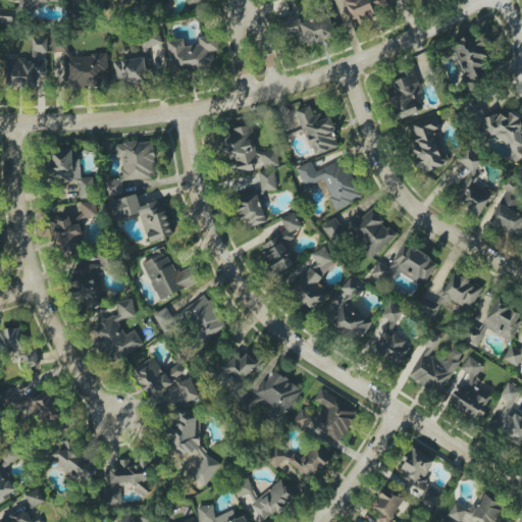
[(390,8),(386,0),(343,0),(355,24),(390,8)]
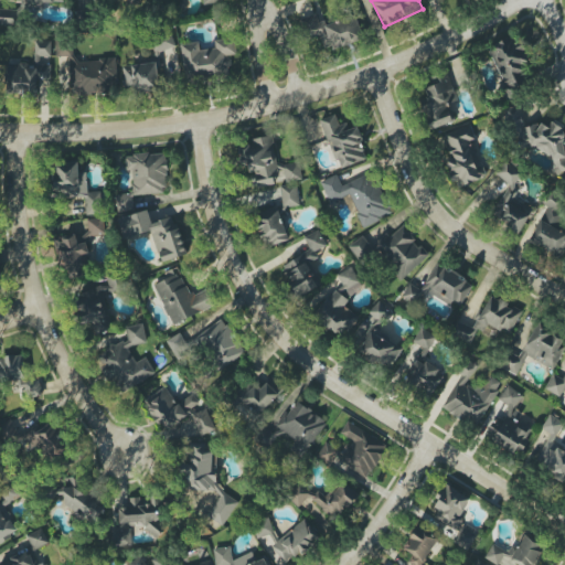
[(363,39),(354,13),(320,25),(316,14),(302,19),(310,42),(321,39),(326,51),(363,39)]
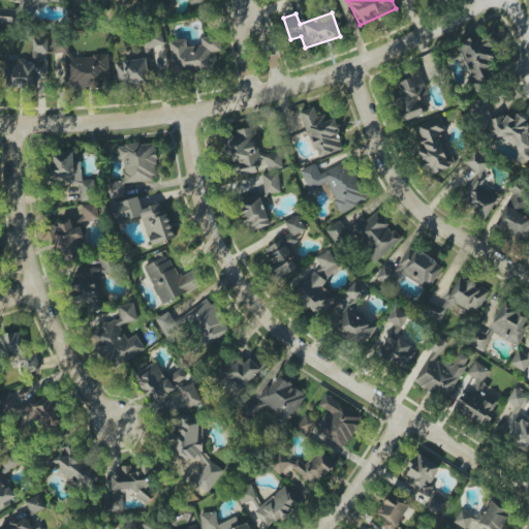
[(168,41),(173,74),(216,69),(214,53),(221,52),(220,35),(200,38),(201,44),(187,47),(187,39),(168,41)]
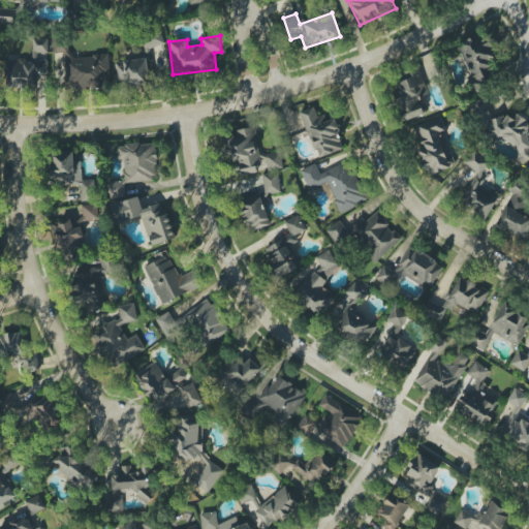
[(163,45),(162,37),(145,38),(146,48),(163,45)]
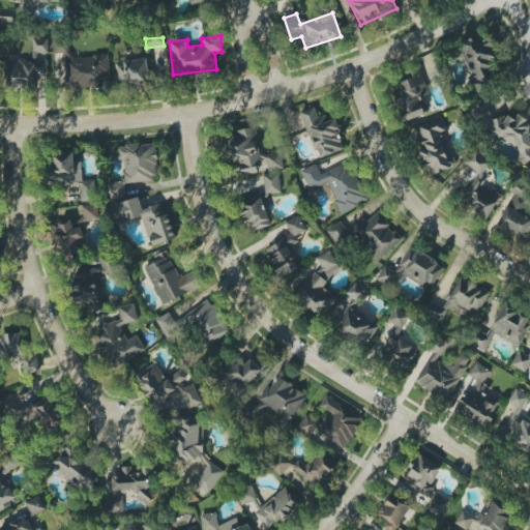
[(462,88),(488,94),(498,43),(472,37),(462,88)]
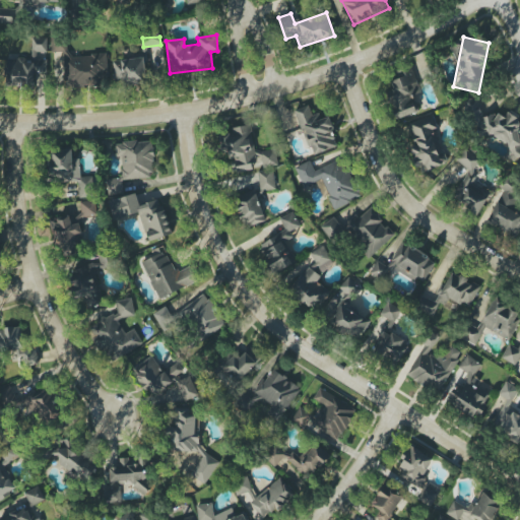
[(33,38),(31,59),(6,59),(5,86),(35,87),(36,76),(47,76),(47,59),(37,59),(37,53),(47,53),(47,39),(33,38)]
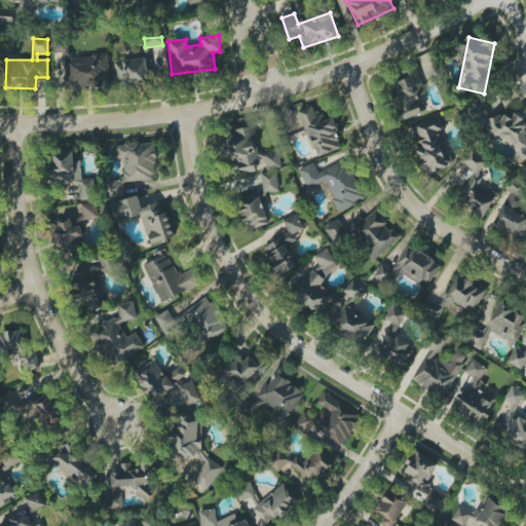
[(66,89),(104,87),(103,76),(109,76),(108,55),(69,57),(69,38),(52,39),(52,53),(65,52),(66,89)]
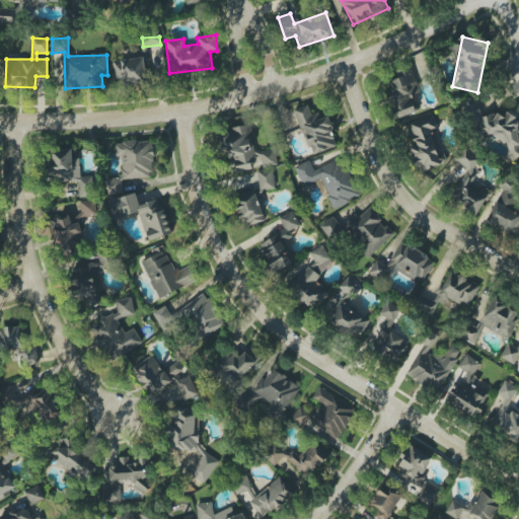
[(146,83),(145,59),(114,60),(115,84),(146,83)]
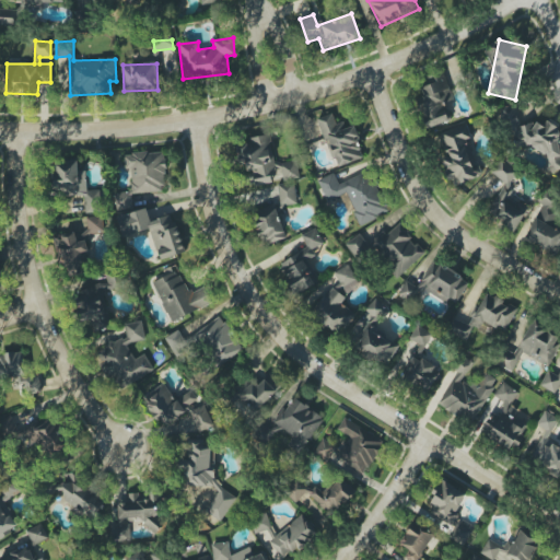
[(453,98),(443,72),(434,76),(436,82),(422,86),(426,98),(417,102),(427,129),(448,120),(442,103),(453,98)]
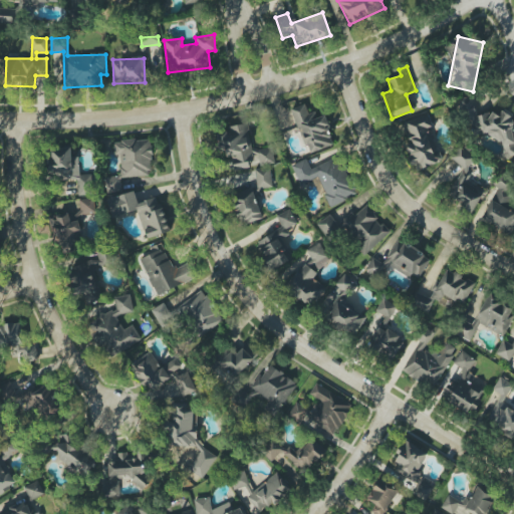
[(513,158),(513,137),(513,135),(513,134),(513,124),(511,110),(478,117),(474,96),(460,99),(468,138),(490,133),(493,143),(501,141),(505,160),(513,158)]
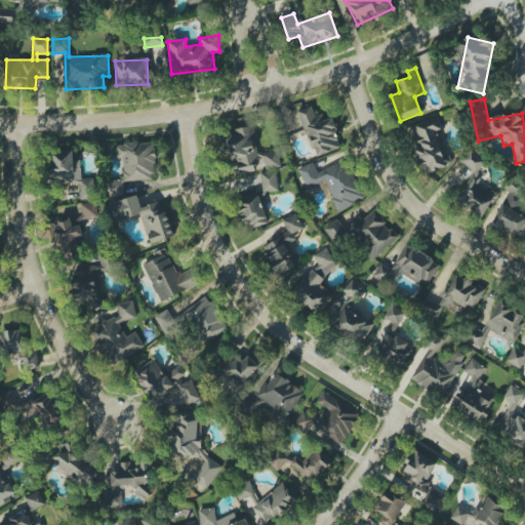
[(331,118),(324,120),(322,114),(315,116),(312,107),(299,111),(313,157),(341,149),(331,118)]
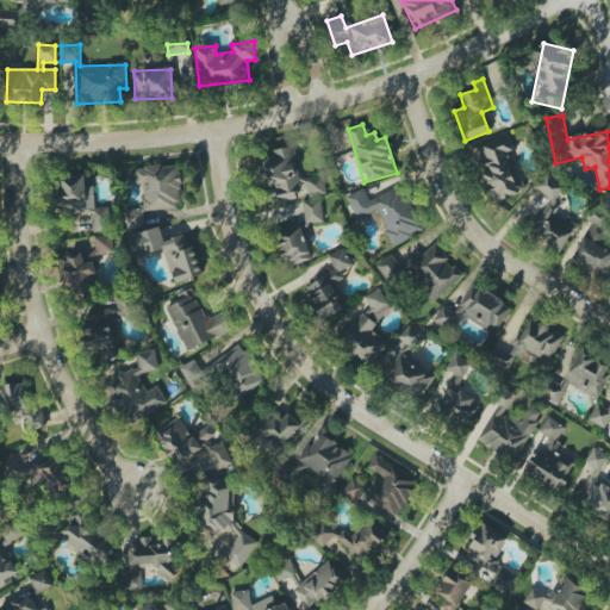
[(479,145),(487,170),(480,173),(491,203),(523,192),(510,154),(515,151),(509,135),(479,145)]
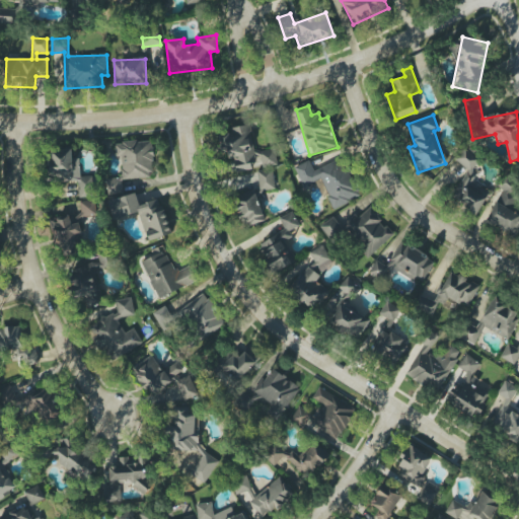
[(275,149),(255,152),(250,125),(226,130),(234,172),(278,164),(275,149)]
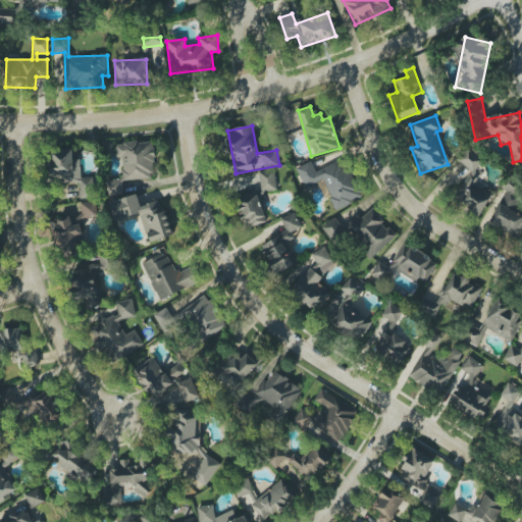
[(122,180),(155,178),(153,141),(115,143),(116,158),(121,157),(122,180)]
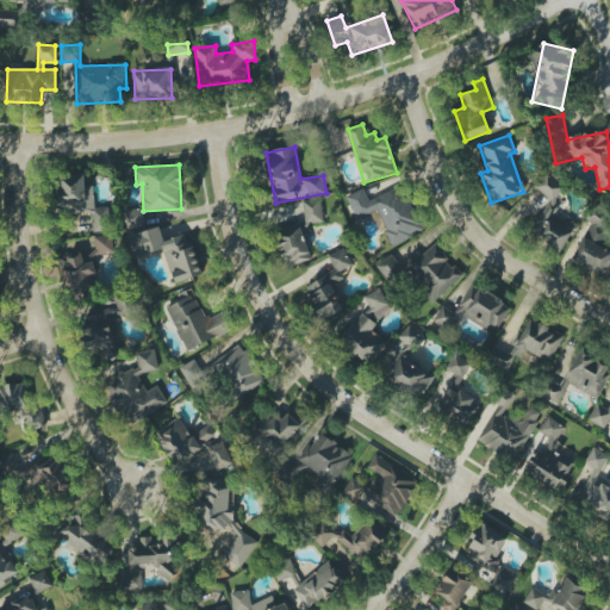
[(559,253),(574,231),(551,213),(567,191),(546,175),(535,188),(552,201),(529,230),(559,253)]
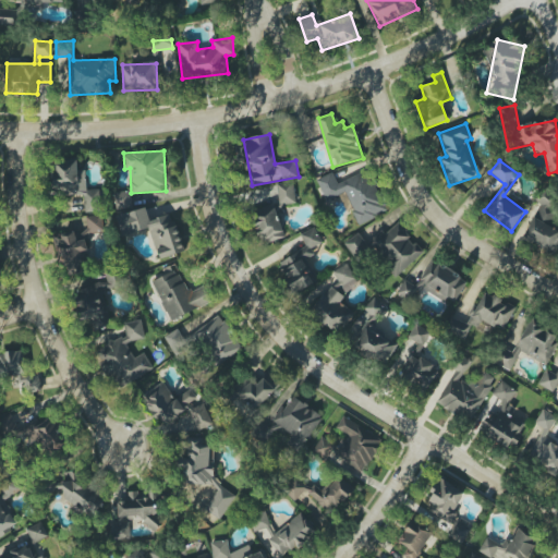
[(84,194),(84,211),(100,211),(99,189),(86,190),(86,170),(77,170),(77,162),(52,164),(53,195),(84,194)]
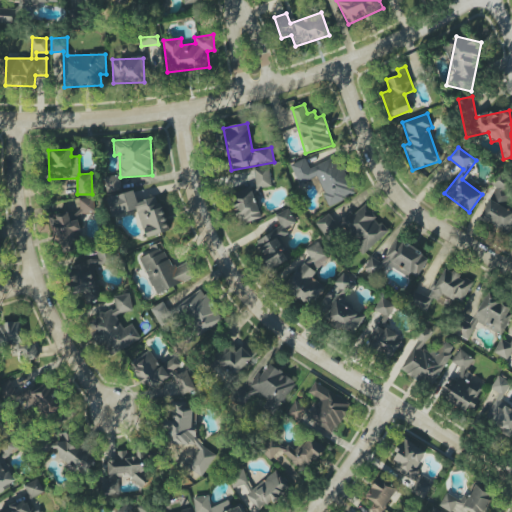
[(290,165),(299,185),(316,177),(329,206),(356,194),(338,155),(310,168),(305,158),(290,165)]
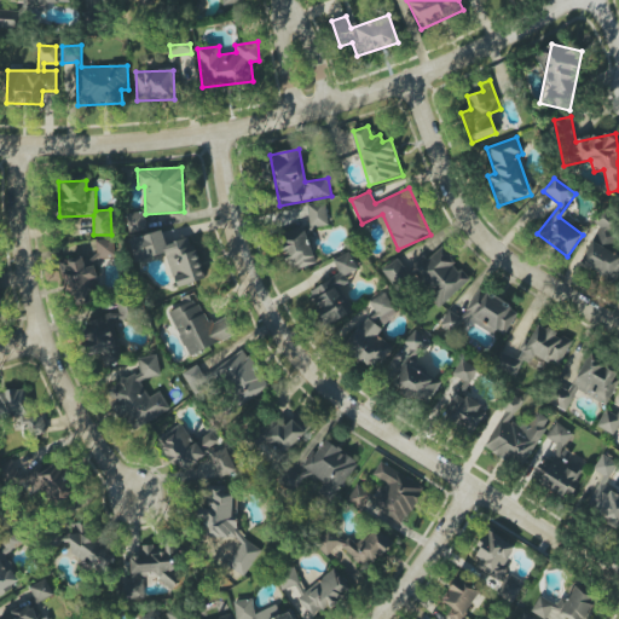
[(307,204),(310,227),(328,226),(325,202),(307,204)]
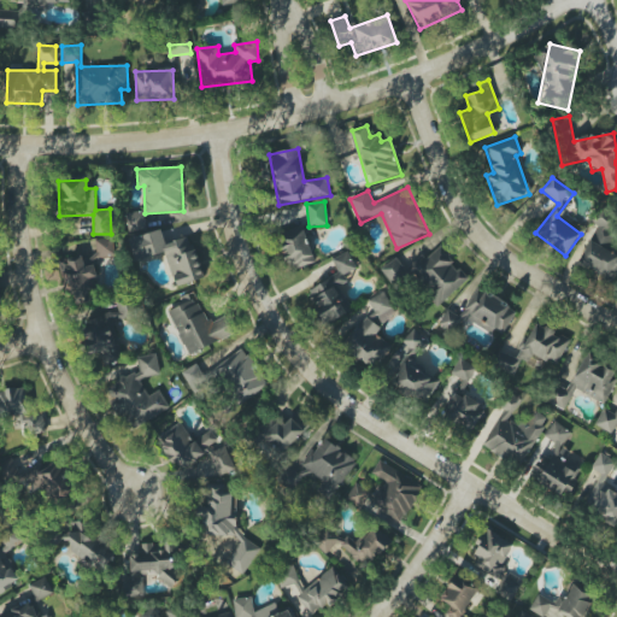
[(612,283),(616,275),(616,251),(610,248),(616,234),(616,217),(601,209),(593,223),(598,225),(576,264),(612,283)]
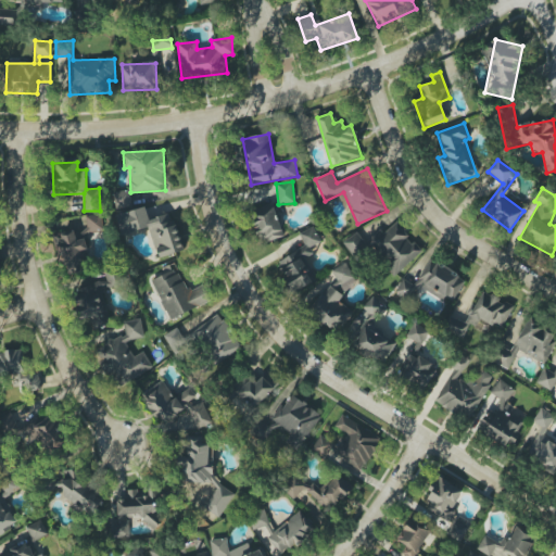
[(115,209),(131,206),(129,190),(113,192),(115,209)]
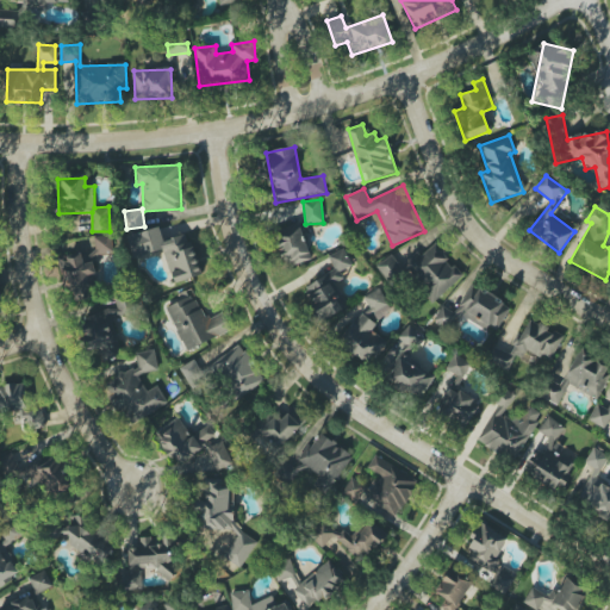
[(286,267),(311,260),(300,223),(275,230),(286,267)]
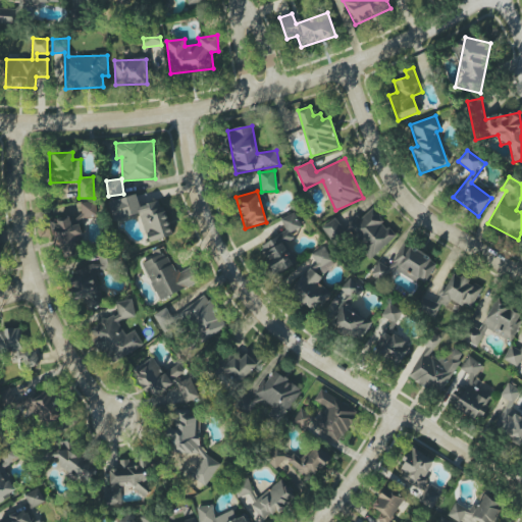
[(172,237),(162,200),(140,206),(137,194),(109,202),(114,220),(141,214),(148,243),(172,237)]
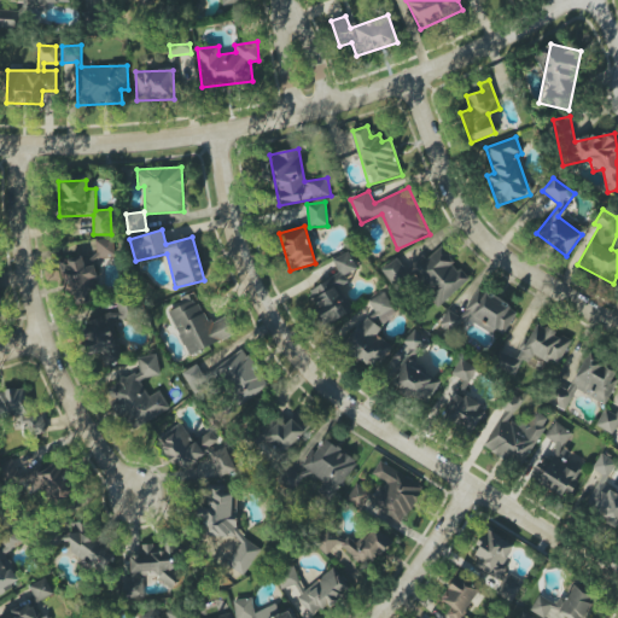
[(115,256),(112,238),(95,240),(98,257),(115,256)]
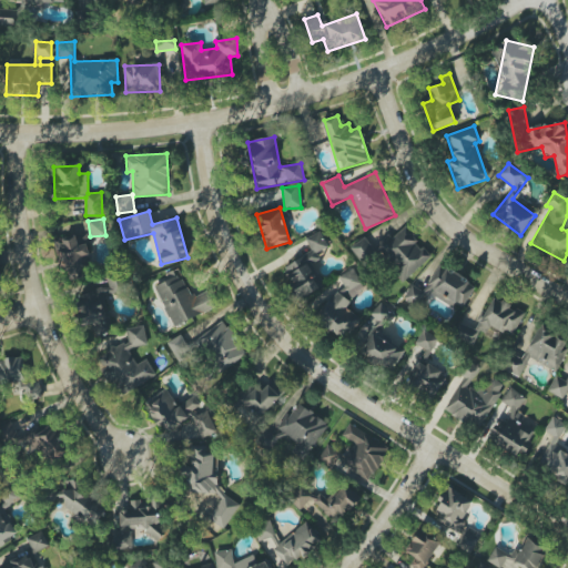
[(430,257),(417,242),(419,240),(406,225),(392,239),(388,235),(374,249),(364,236),(350,249),(364,265),(377,253),(404,282),(430,257)]
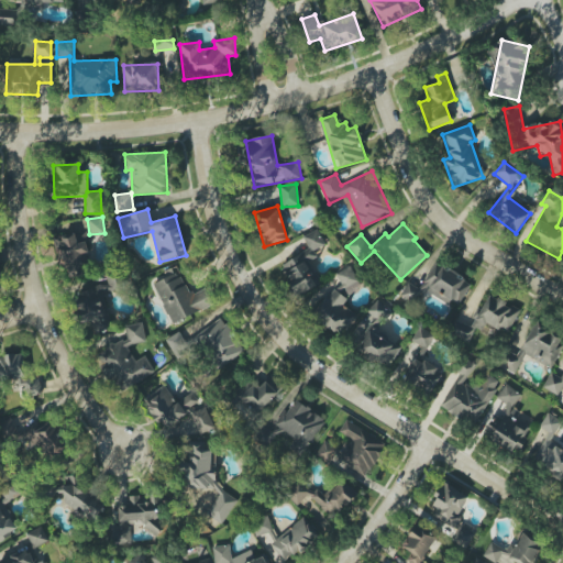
[(295,296),(322,285),(318,274),(312,276),(306,261),(313,257),(310,251),(324,245),(319,230),(302,236),(308,251),(282,261),(295,296)]
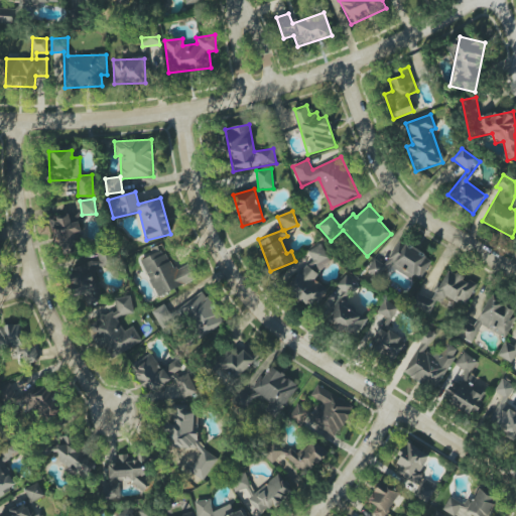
[(79,233),(77,214),(53,216),(57,252),(79,250),(77,233),(79,233)]
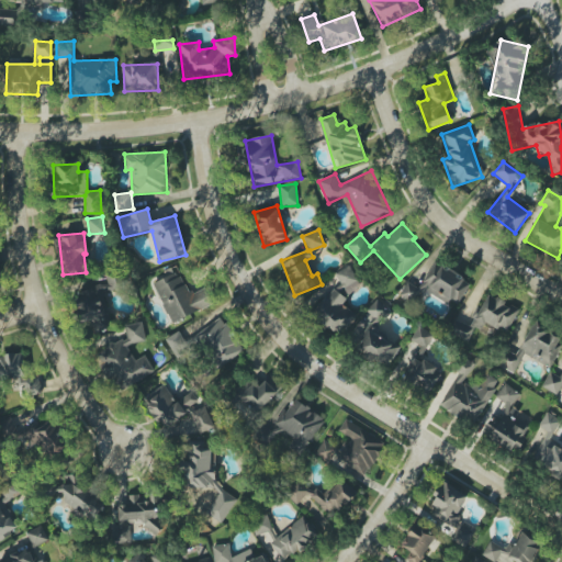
[(457,307),(471,283),(436,261),(420,285),(457,307)]
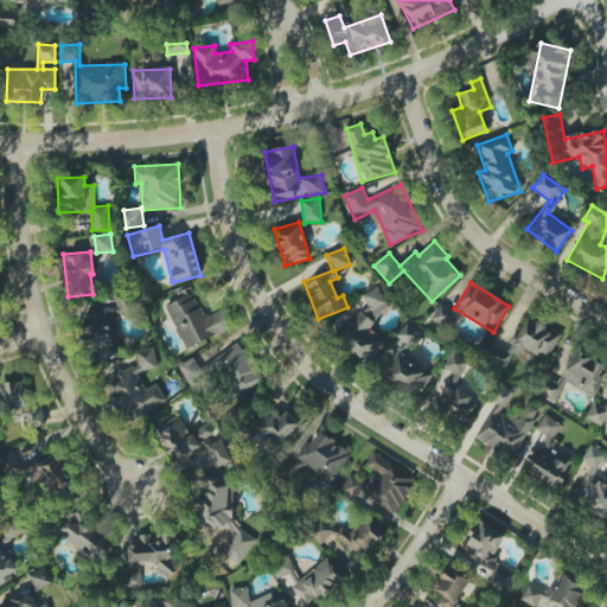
[(362,313),(374,323),(390,301),(372,287),(363,299),(369,304),(362,313)]
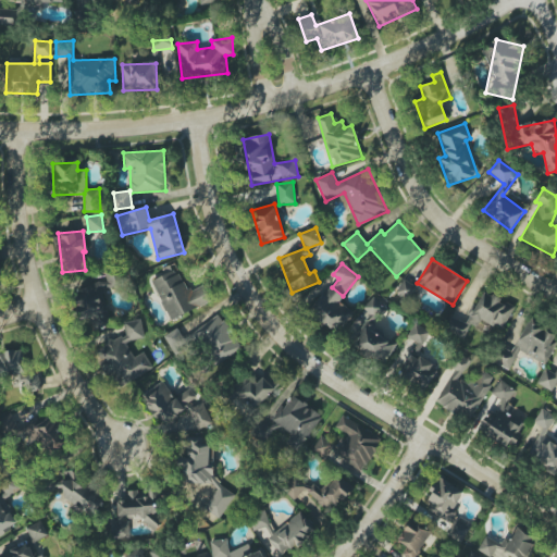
[(74,291),(87,332),(111,324),(100,291),(122,284),(118,269),(104,273),(107,281),(74,291)]
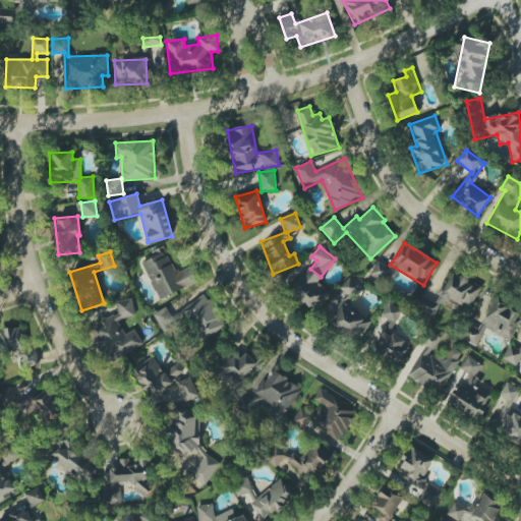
[(159,299),(198,281),(191,266),(176,273),(166,251),(141,263),(159,299)]
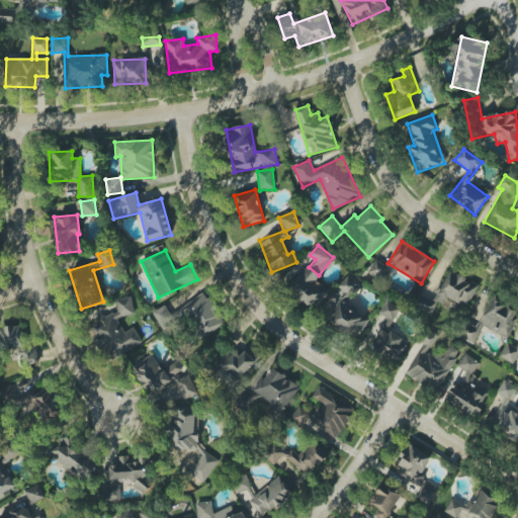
[(382,280),(390,268),(375,260),(368,272),(382,280)]
